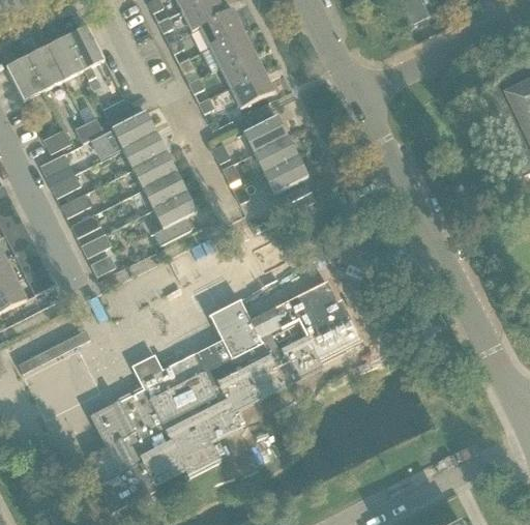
[(147,2),(152,12),(163,6),(159,0),(150,0),(147,2)]
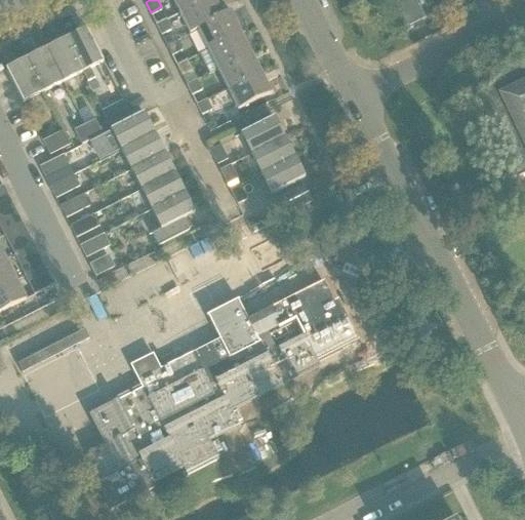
[(174,0),(178,9),(196,0),(174,0)]
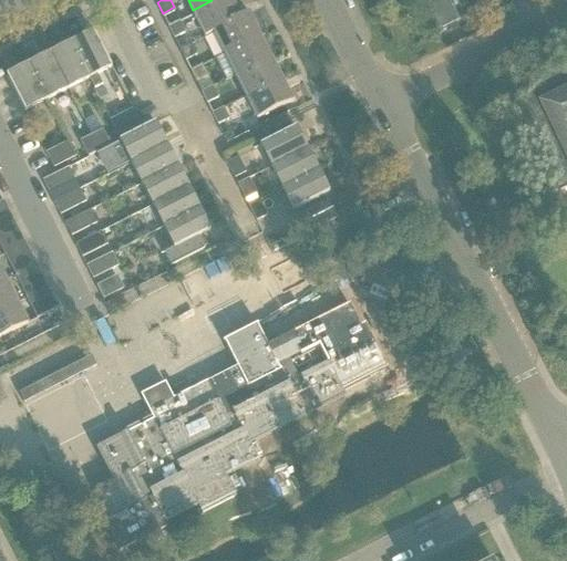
[(212,0),(193,10),(205,32),(213,28),(240,13),(239,13),(233,0),(212,0)]
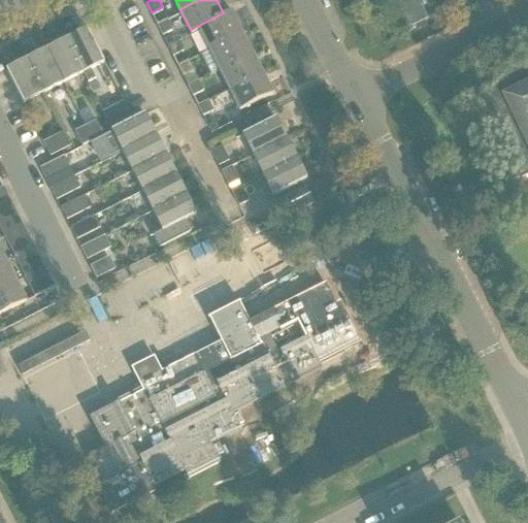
[(198,26),(208,46),(241,29),(231,8),(223,12),(224,12),(198,26)]
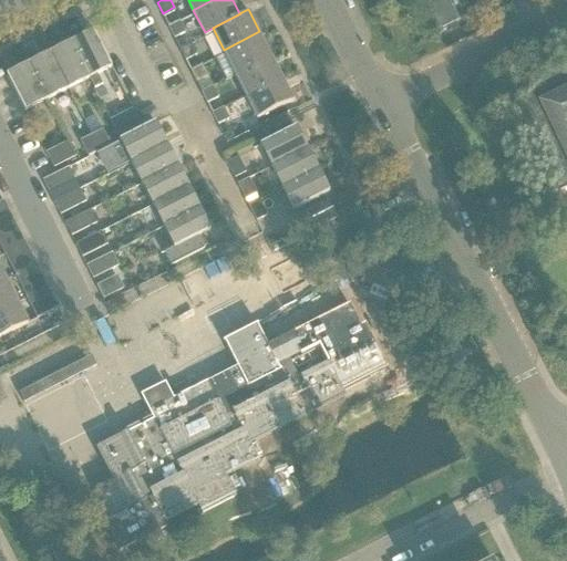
[(179,18),(168,23),(174,34),(185,29),(179,18)]
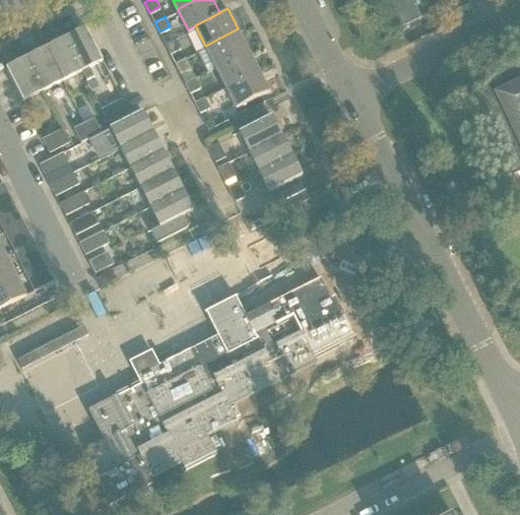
[(65,36),(81,67),(86,77),(93,73),(88,63),(102,56),(85,24),(66,35),(65,36)]
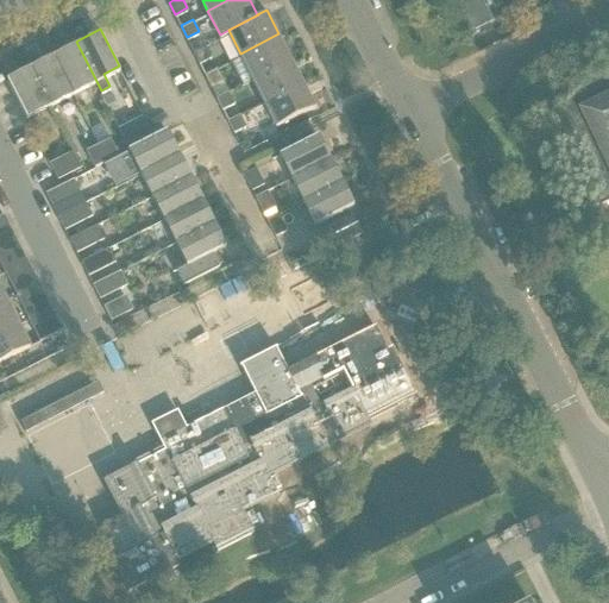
[(278,33),(240,54),(252,76),(290,56),(278,33)]
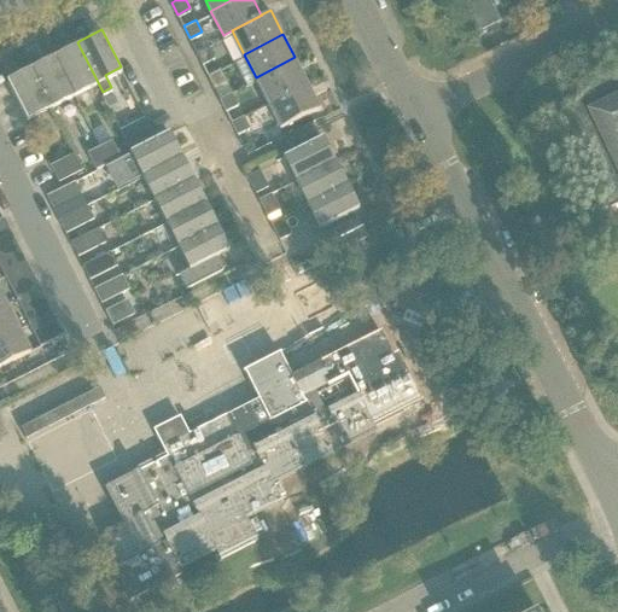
[(54,53),(74,91),(97,80),(77,42),(54,53)]
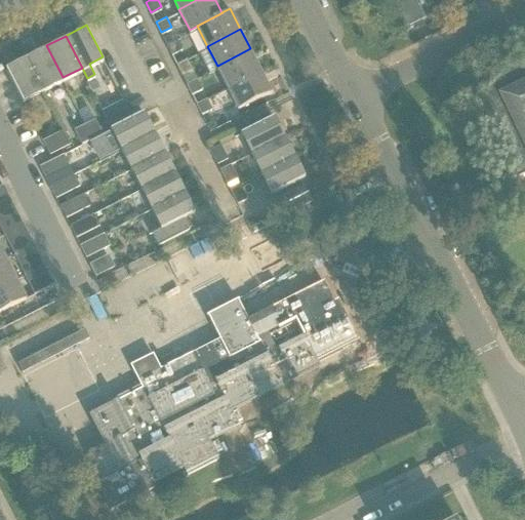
[(176,37),(166,42),(171,52),(182,47),(176,37)]
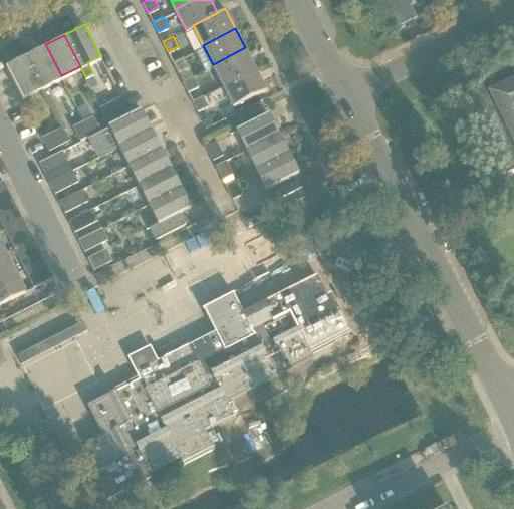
[(26,54),(42,85),(61,75),(45,44),(26,54)]
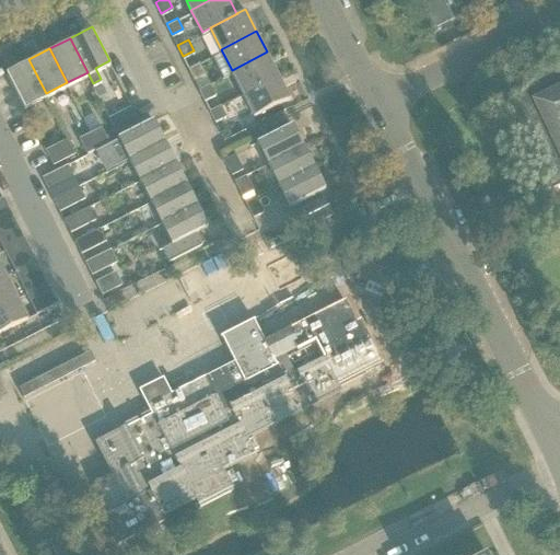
[(267,51),(232,70),(243,91),(278,73),(267,51)]
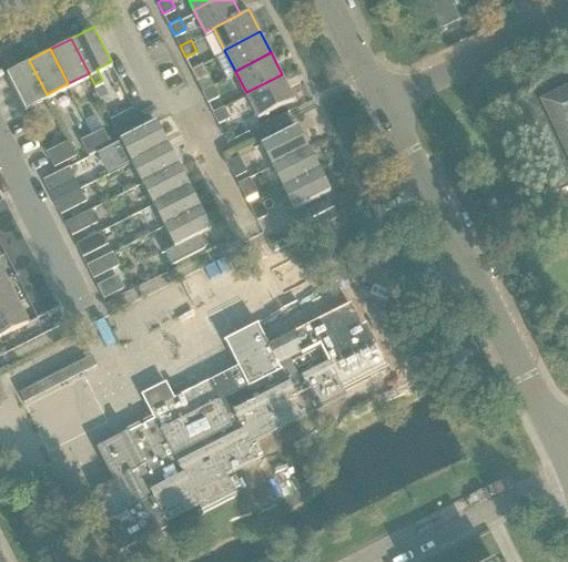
[(6,71),(24,106),(47,94),(29,60),(6,71)]
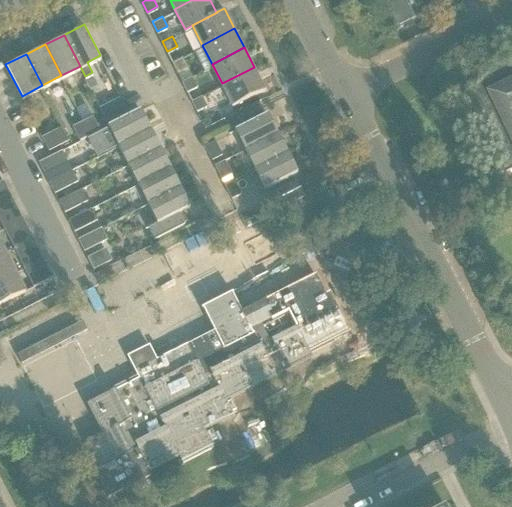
[(182,55),(172,60),(177,70),(187,65),(182,55)]
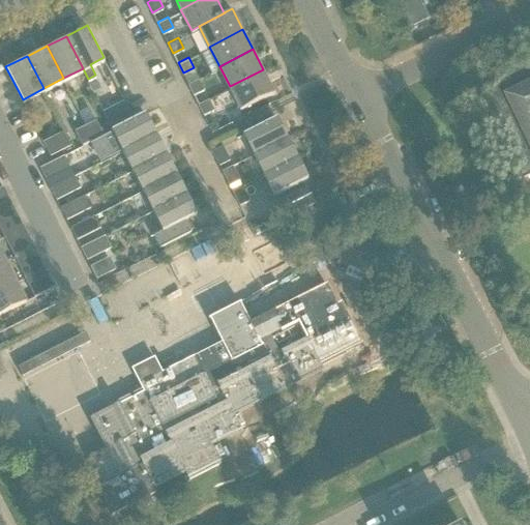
[(529,59),(481,83),(514,152),(524,171),(529,167),(529,59)]
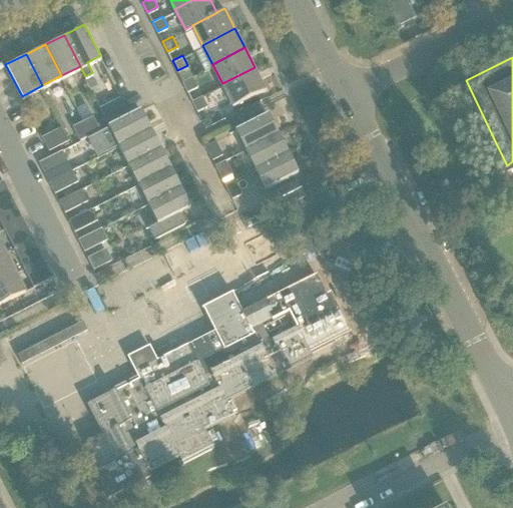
[(222,83),(232,103),(265,87),(254,67),(222,83)]
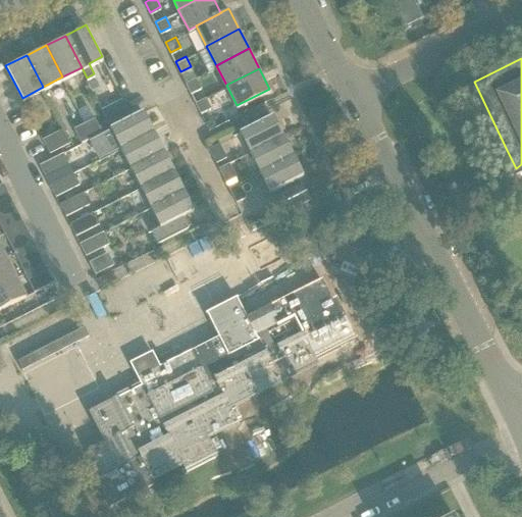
[(196,75),(186,81),(191,91),(201,86),(196,75)]
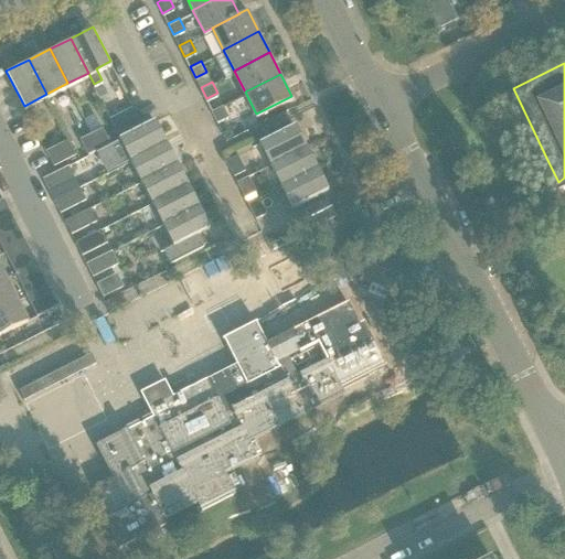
[(223,103),(212,108),(217,119),(228,114),(223,103)]
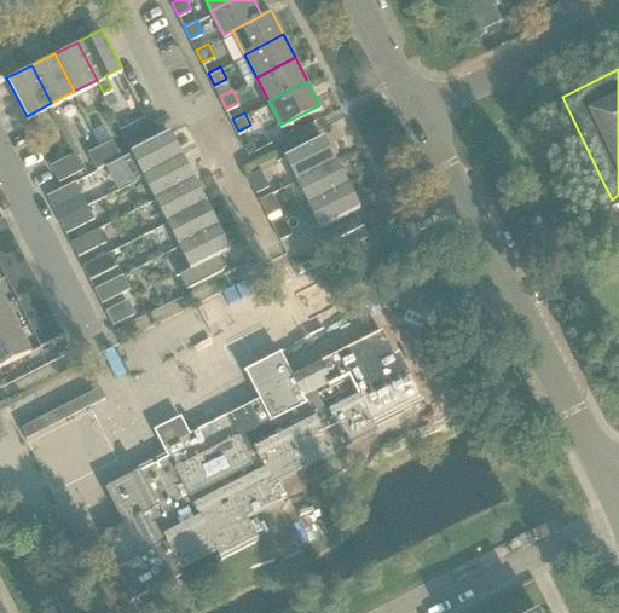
[(144,114),(120,126),(128,143),(152,131),(144,114)]
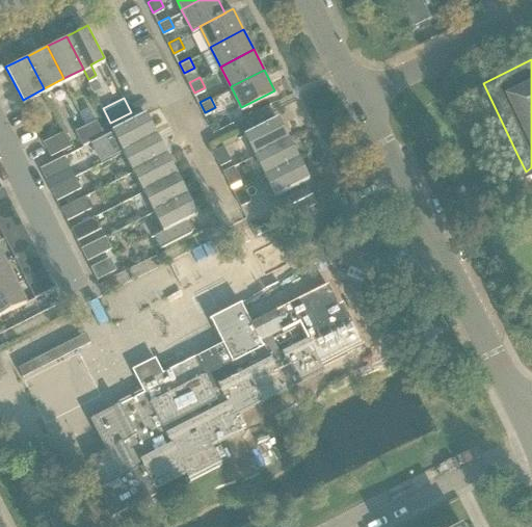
[(145,110),(112,128),(123,149),(156,131),(145,110)]
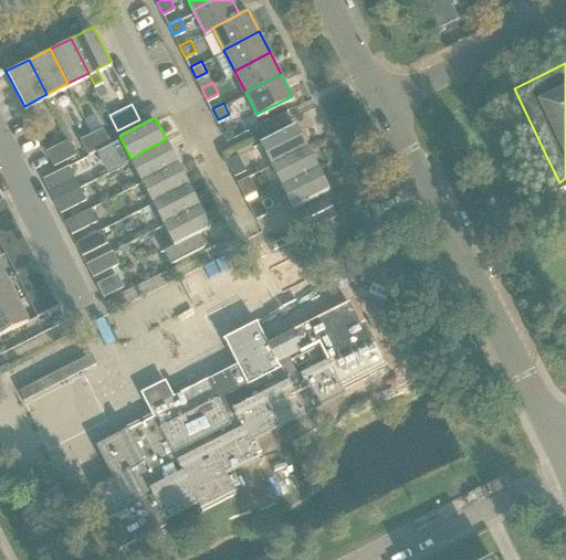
[(260,139),(271,162),(306,144),(295,122),(260,139)]
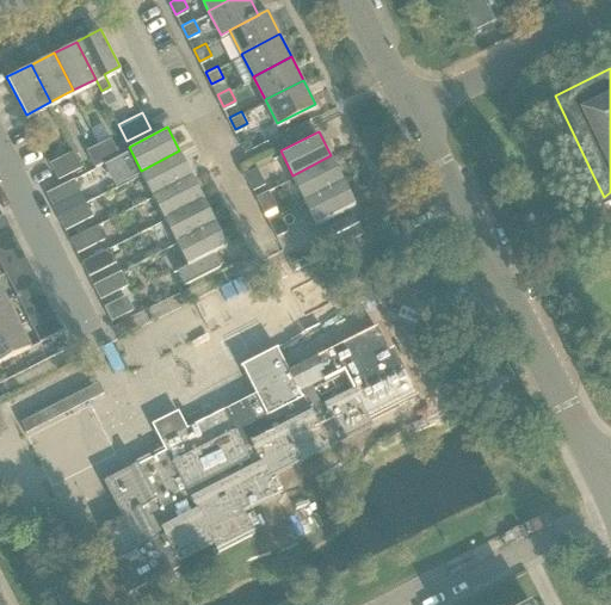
[(106,158),(118,152),(110,135),(98,141),(106,158)]
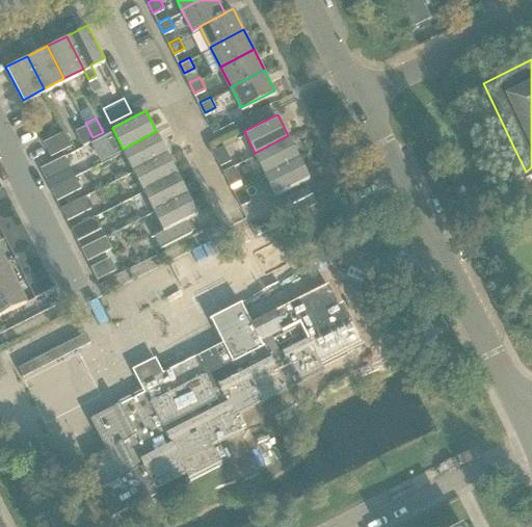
[(82,142),(92,137),(85,123),(75,128),(82,142)]
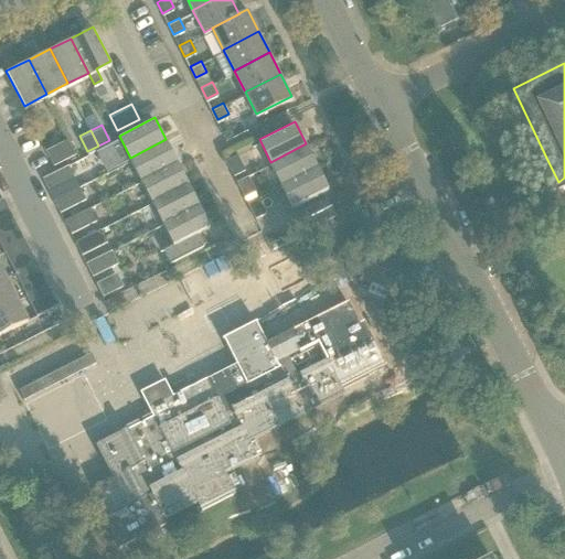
[(67,137),(46,148),(54,162),(75,151),(67,137)]
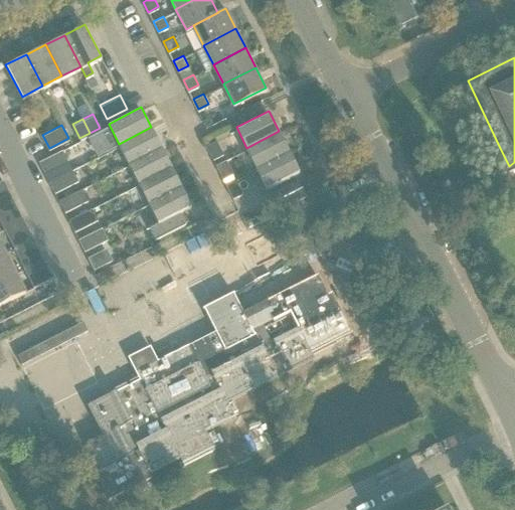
[(151,127),(119,144),(129,163),(161,147),(151,127)]
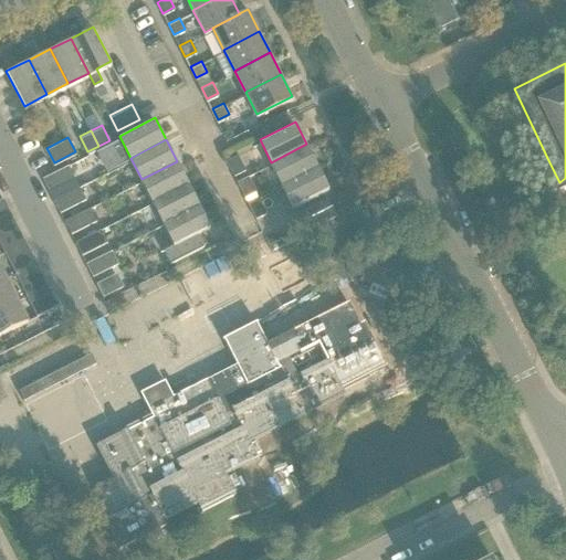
[(317,166),(306,144),(271,162),(282,183),(317,166)]
